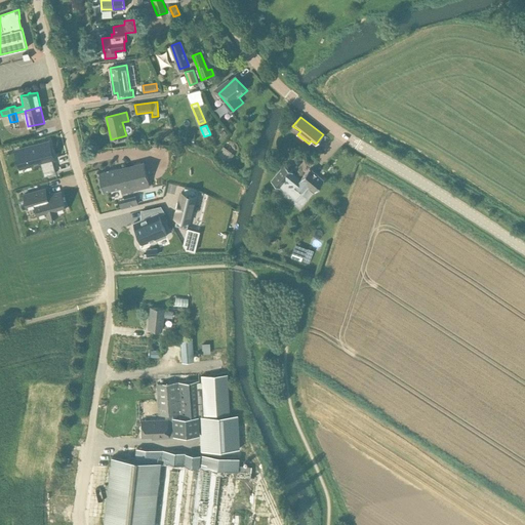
[(52,143),(15,153),(21,171),(46,164),(47,170),(58,167),(56,161),(57,161),(52,143)]
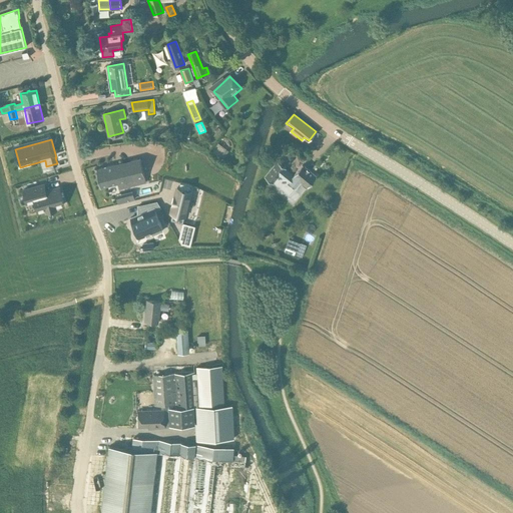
[(226,148),(217,142),(211,150),(220,156),(226,148)]
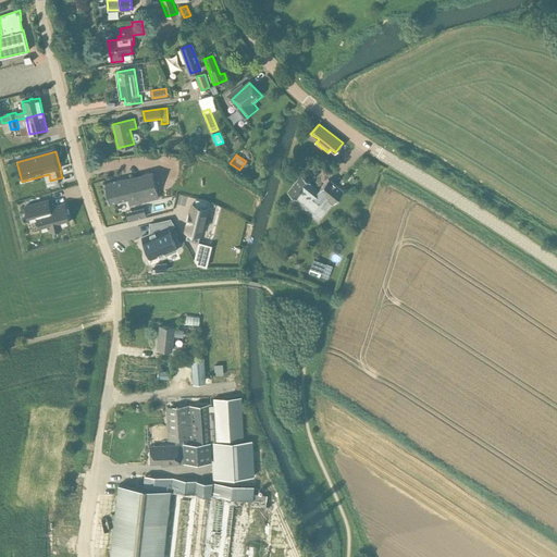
[(110,203),(121,200),(122,203),(123,202),(124,211),(131,210),(131,208),(134,207),(133,205),(159,198),(152,173),(104,184),(110,203)]
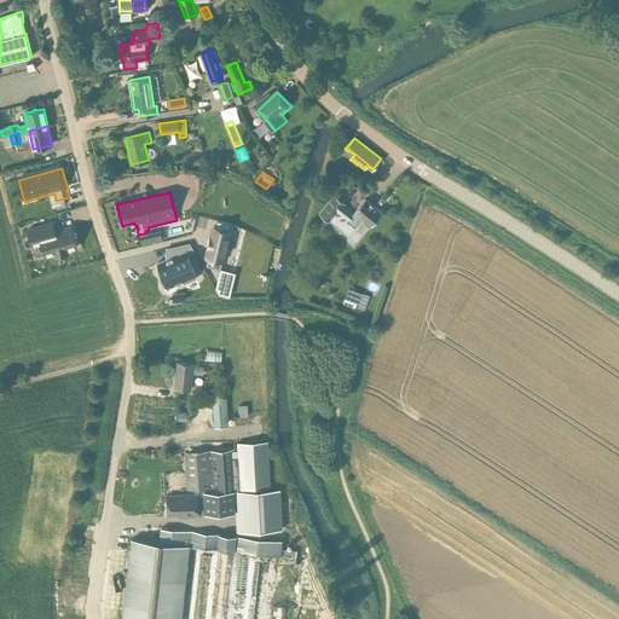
[(328,203),(319,213),(330,221),(334,217),(339,220),(336,224),(350,233),(359,223),(363,218),(371,225),(382,213),(365,198),(353,213),(343,204),(346,203),(335,195),(328,203)]
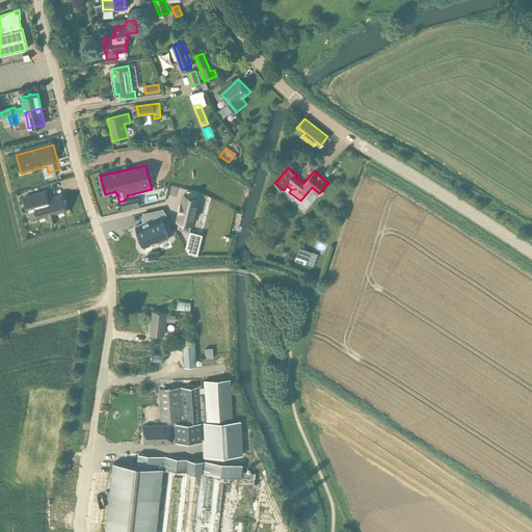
[(182,194),(176,218),(180,219),(178,227),(191,230),(193,222),(200,192),(187,190),(186,195),(182,194)]
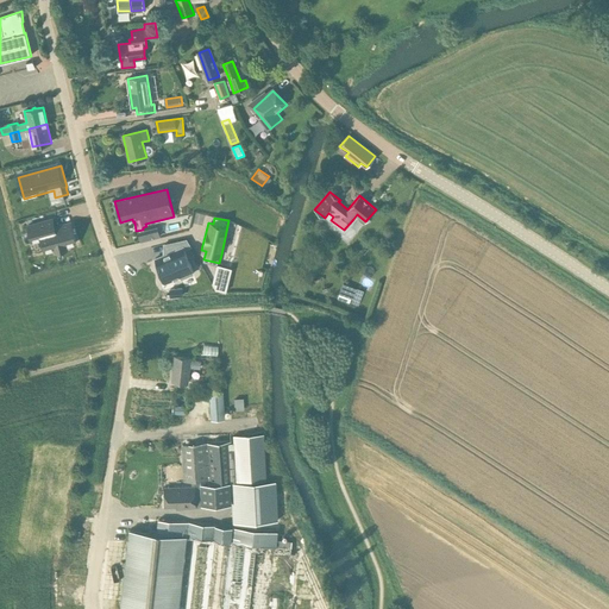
[(51,220),(29,226),(32,240),(43,238),(45,250),(56,248),(56,250),(66,248),(66,245),(75,243),(70,224),(54,227),(51,220)]
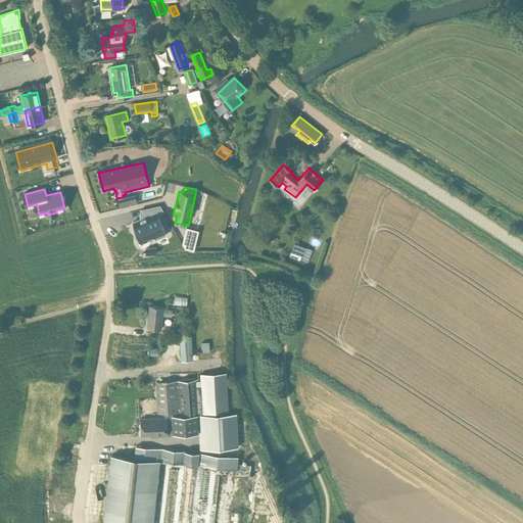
[(143,220),(129,224),(138,250),(149,246),(152,245),(153,245),(155,245),(168,240),(170,239),(160,218),(167,216),(161,207),(159,207),(140,209),(140,210),(143,220)]
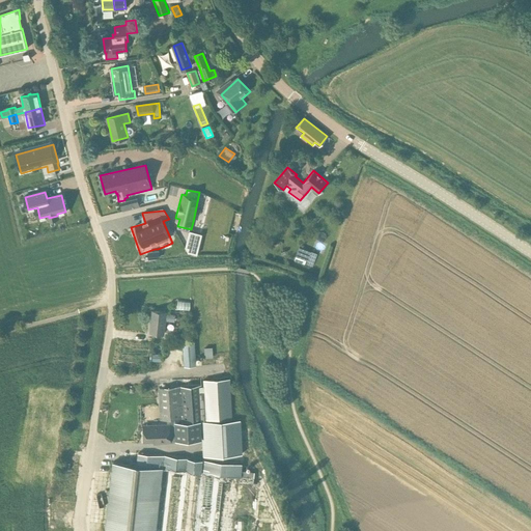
[(35,246),(49,242),(44,227),(31,231),(35,246)]
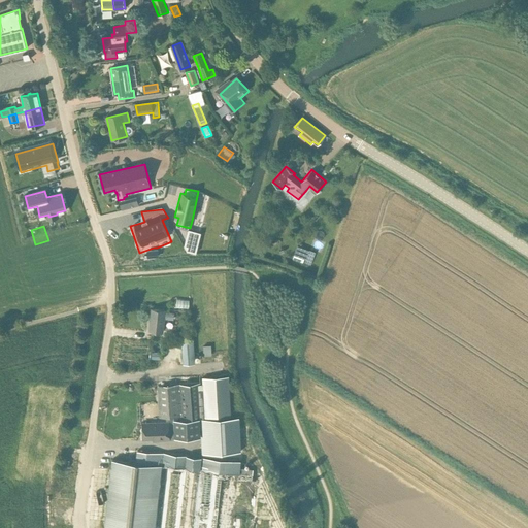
[(199,240),(187,237),(185,245),(188,250),(196,252),(199,240)]
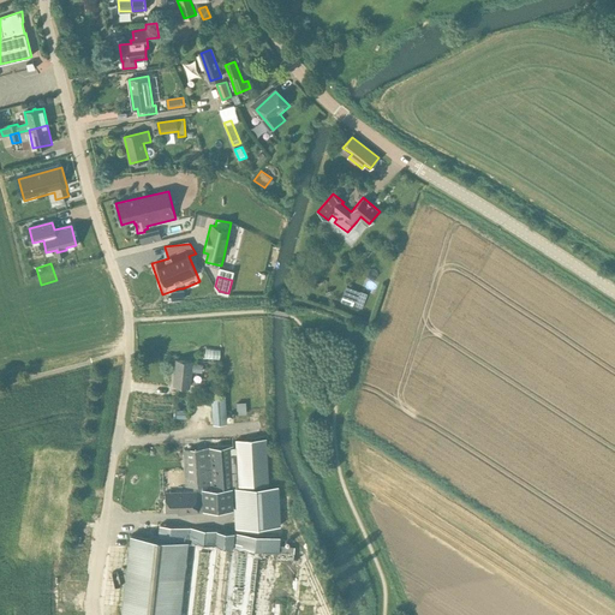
[(348,281),(345,292),(344,299),(354,304),(358,297),(359,291),(358,291),(359,286),(348,281)]
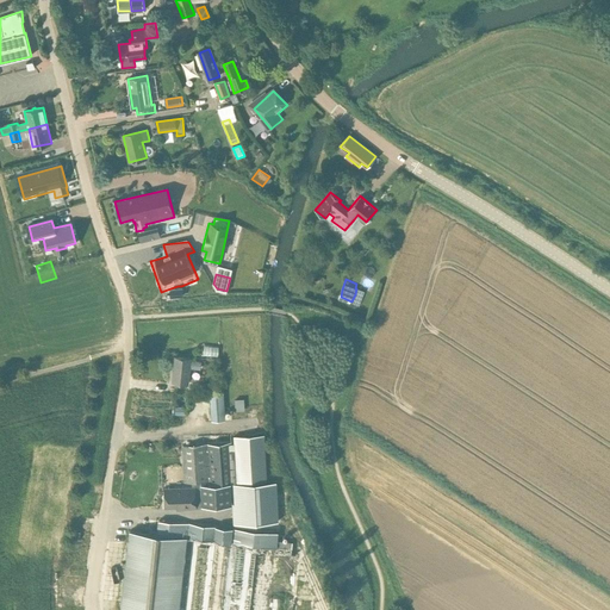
[(294,281),(292,290),(300,292),(304,285),(294,281)]
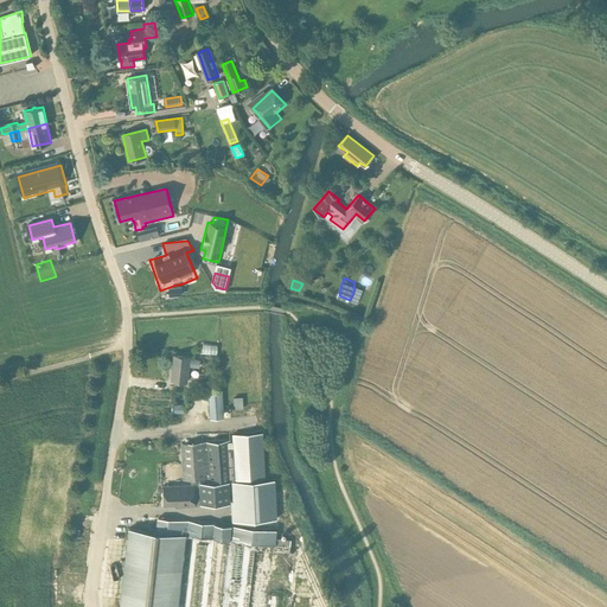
[(178,301),(163,300),(163,308),(177,310),(178,301)]
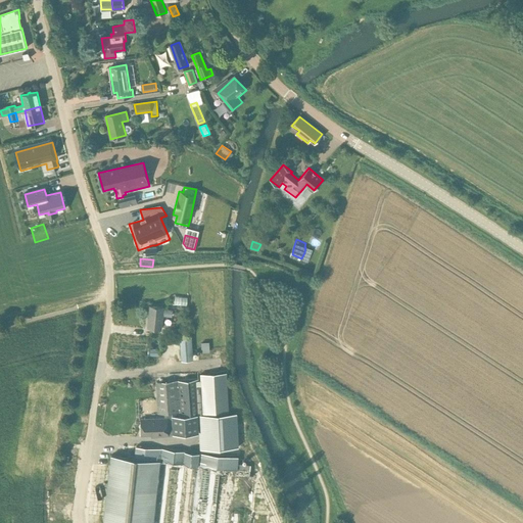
[(176,296),(175,304),(187,305),(188,297),(176,296)]
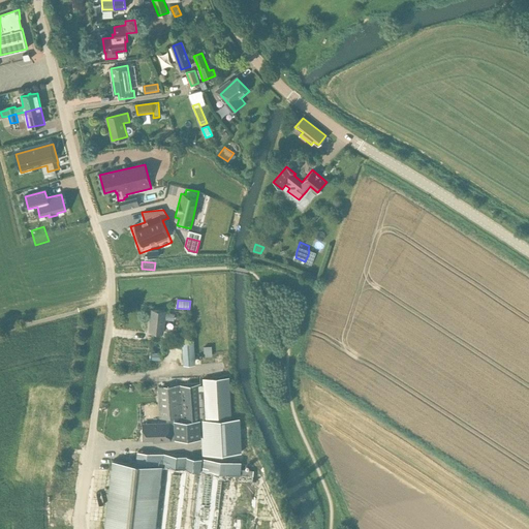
[(166,311),(161,311),(152,310),(149,331),(164,333),(165,319),(173,320),(174,314),(166,313),(166,311)]
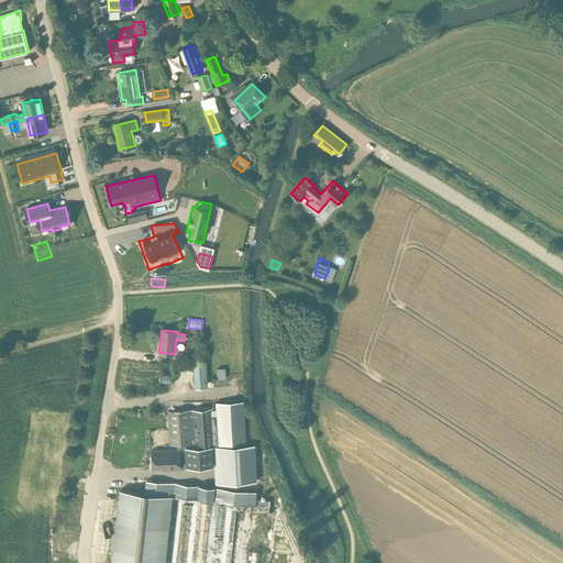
[(208,388),(207,361),(194,362),(195,389),(208,388)]
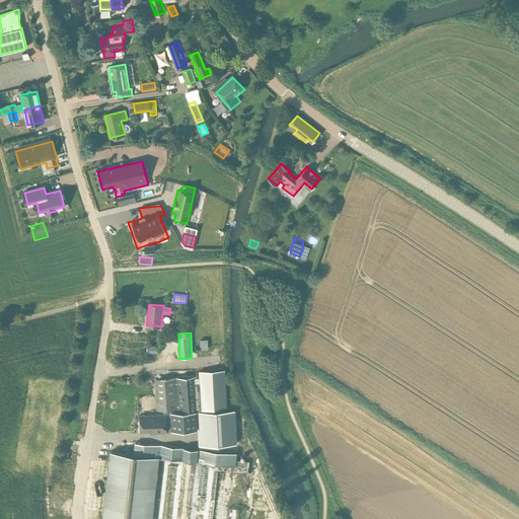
[(160,346),(147,345),(147,353),(159,354),(160,346)]
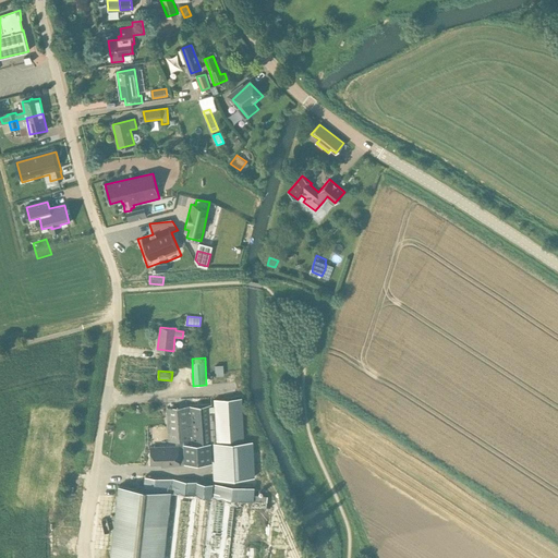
[(162,447),(152,447),(152,463),(162,463),(162,465),(173,464),(179,464),(179,462),(186,462),(213,461),(214,473),(215,473),(215,477),(242,476),(255,475),(254,440),(244,441),(242,398),(214,400),(215,404),(215,408),(211,408),(211,404),(168,408),(169,441),(177,441),(177,446),(162,447)]
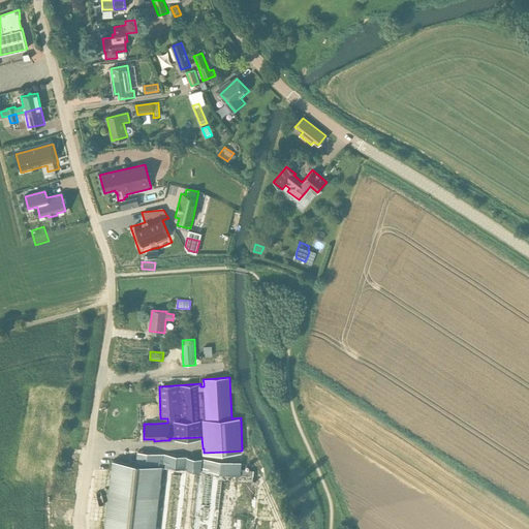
[(113,460),(104,528),(252,528),(255,501),(257,480),(252,480),(253,470),(241,468),(242,462),(190,456),(137,450),(137,457),(129,456),(129,462),(113,460)]
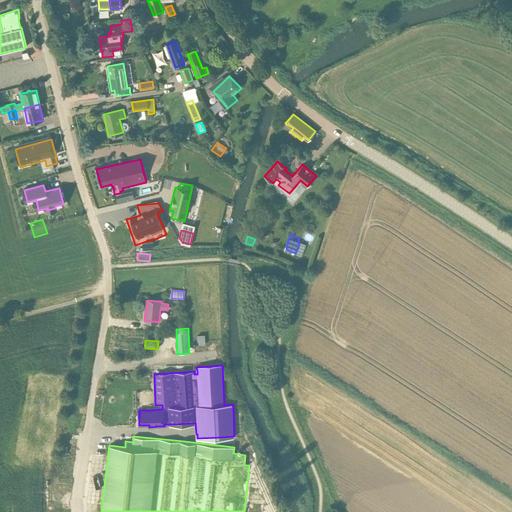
[(60,446),(59,453),(66,454),(67,447),(60,446)]
